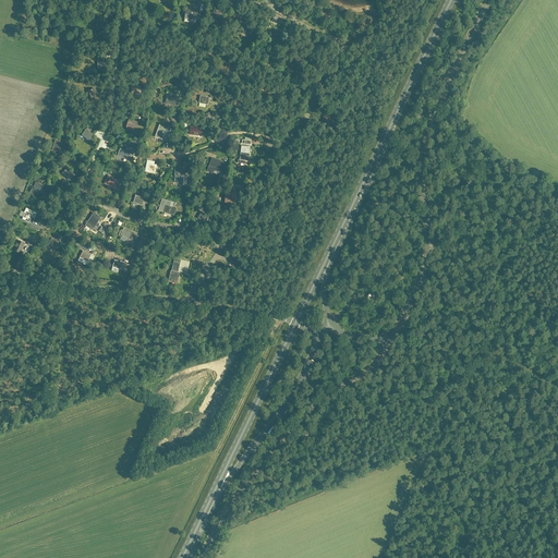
[(215,11),(223,14),(226,8),(218,4),(215,11)]
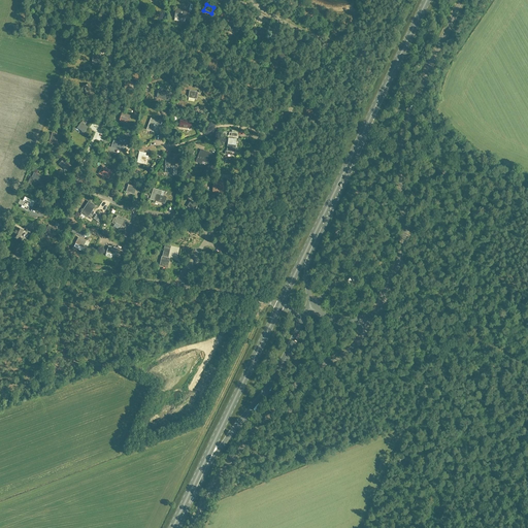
[(100,25),(99,24),(101,22),(96,17),(91,21),(97,28),(100,25)]
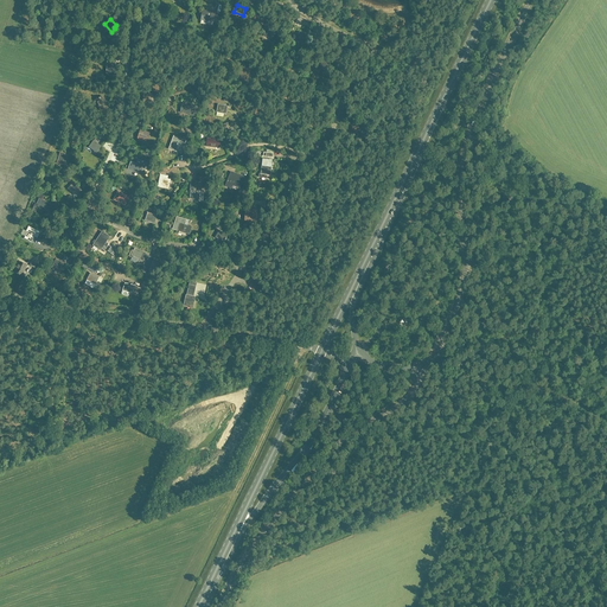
[(296,39),(306,42),(308,34),(299,32),(296,39)]
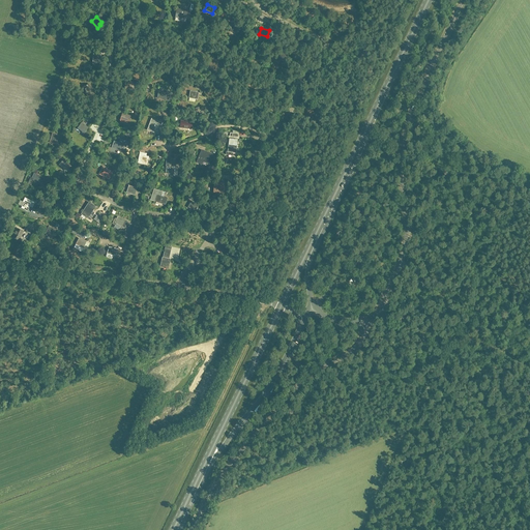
[(94,65),(101,65),(102,57),(100,57),(101,53),(95,52),(94,52),(94,53),(93,63),(94,63),(94,65)]
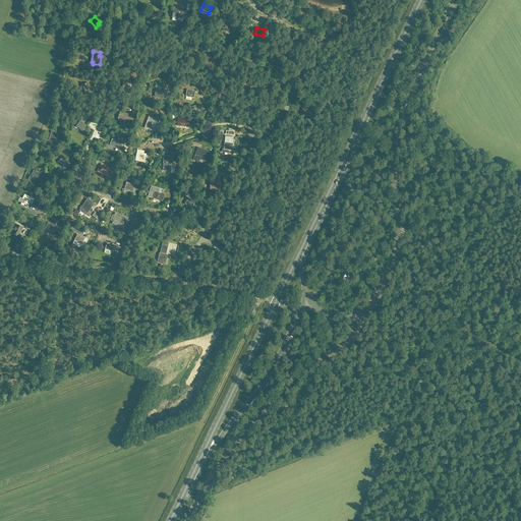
[(272,59),(279,62),(282,54),(275,51),(272,59)]
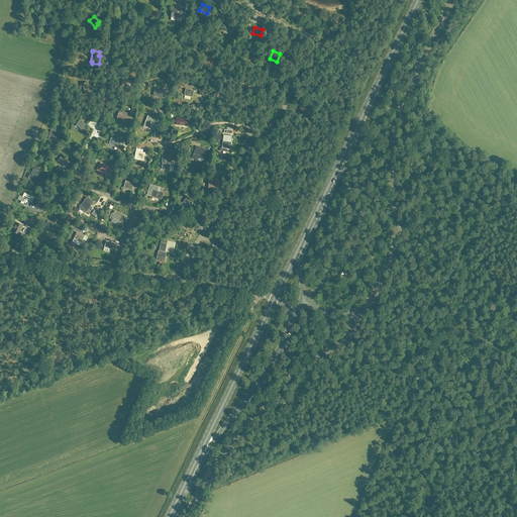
[(86,94),(88,93),(92,92),(87,83),(82,85),(86,94)]
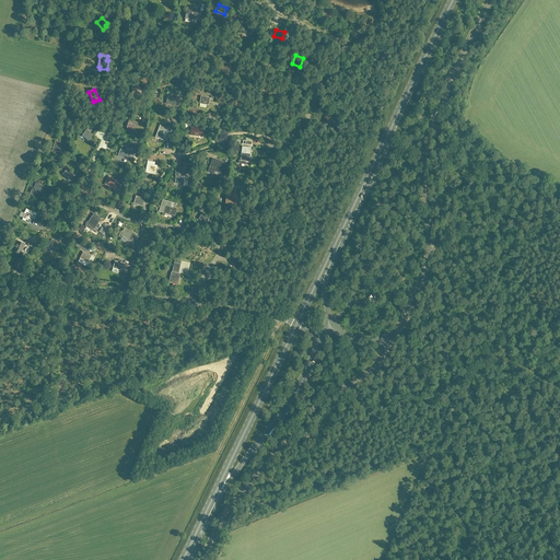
[(166,104),(174,105),(174,106),(181,107),(183,97),(176,96),(176,98),(167,96),(166,104)]
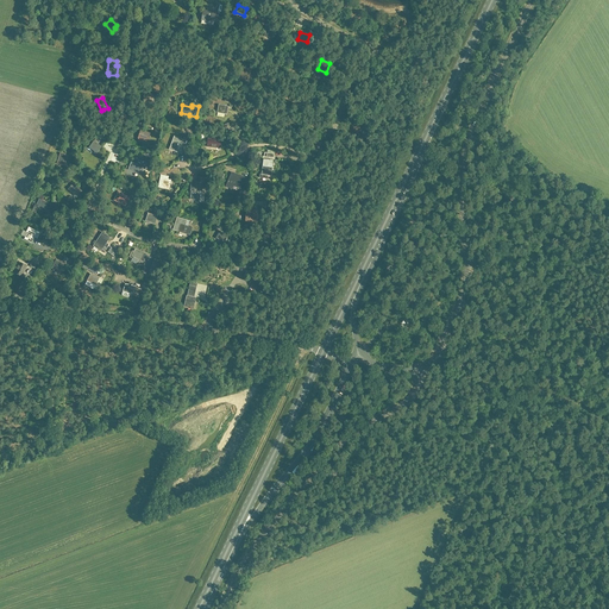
[(146,142),(149,135),(140,131),(138,138),(146,142)]
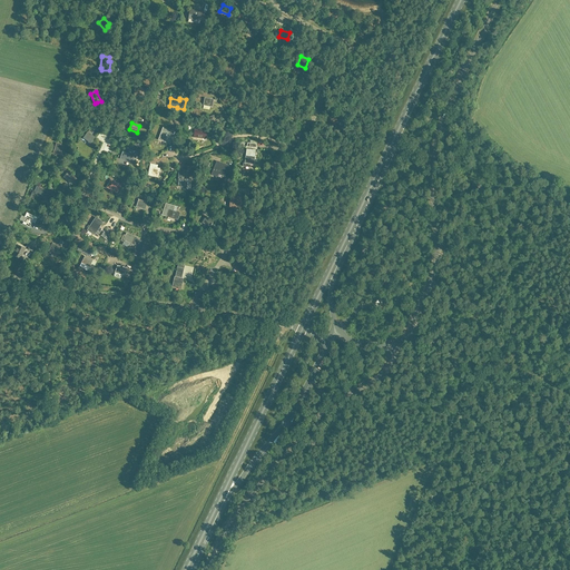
[(163,128),(158,139),(170,144),(175,131),(163,128)]
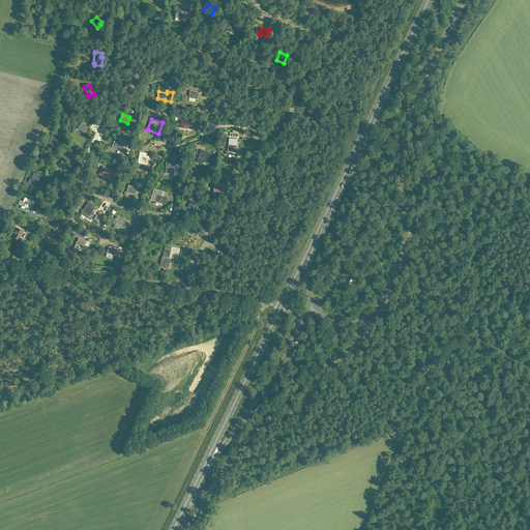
[(85,125),(86,122),(83,120),(78,128),(84,134),(88,127),(85,125)]
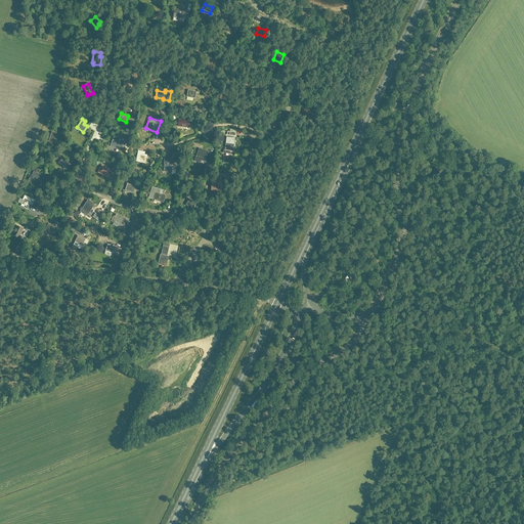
[(56,141),(58,134),(52,132),(49,139),(56,141)]
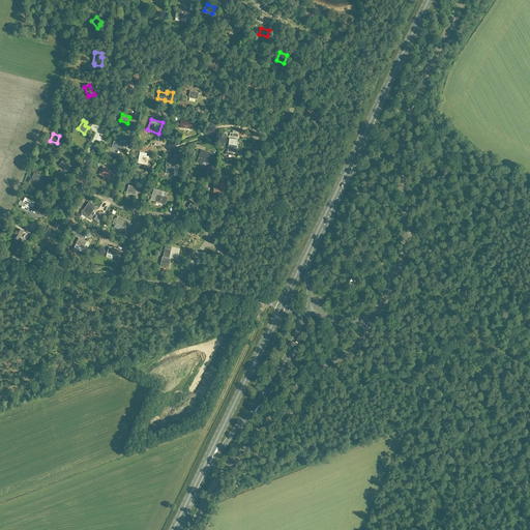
[(233,152),(235,153),(237,140),(230,139),(228,152),(226,151),(226,153),(232,154),(233,152)]
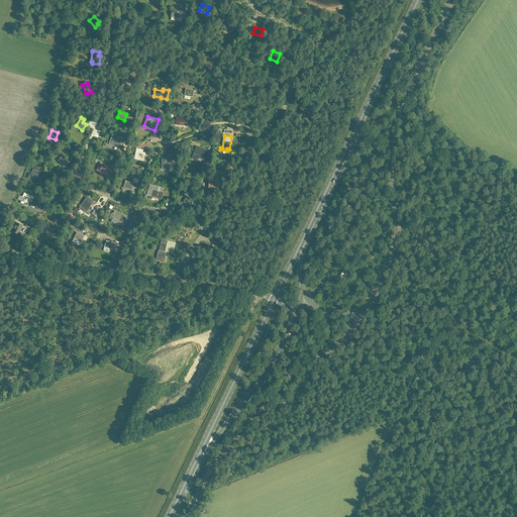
[(119,136),(117,140),(111,138),(109,143),(116,146),(117,144),(118,144),(119,141),(123,142),(125,139),(119,136)]
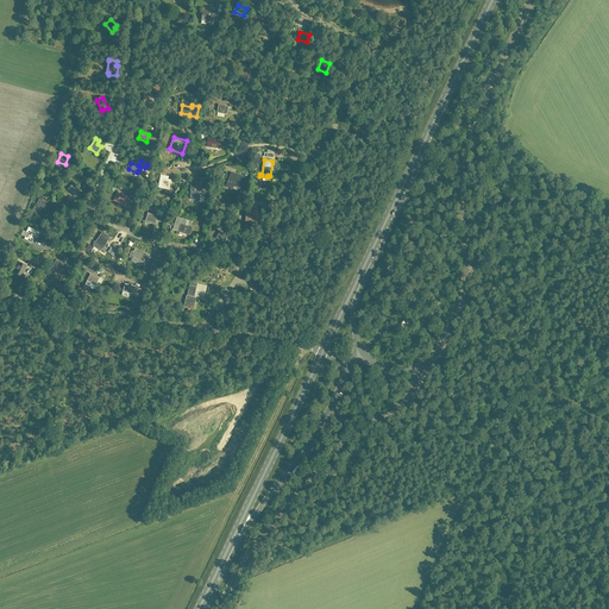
[(232,173),(227,183),(226,187),(232,189),(233,186),(240,188),(245,177),(232,173)]
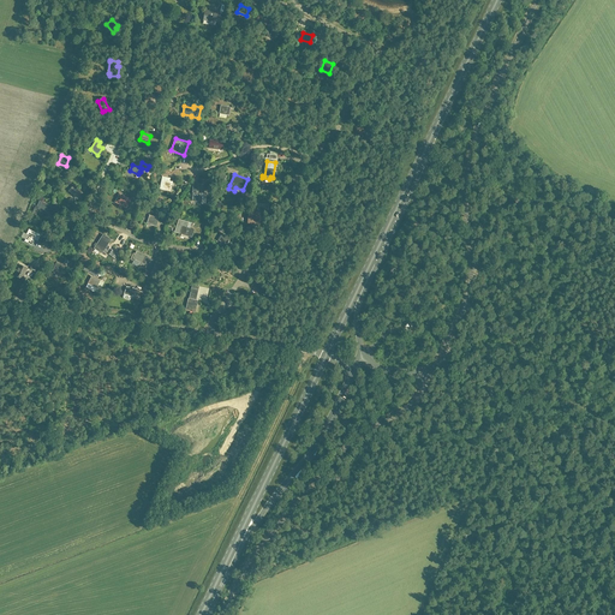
[(172,181),(169,181),(169,178),(162,177),(160,189),(171,191),(172,181)]
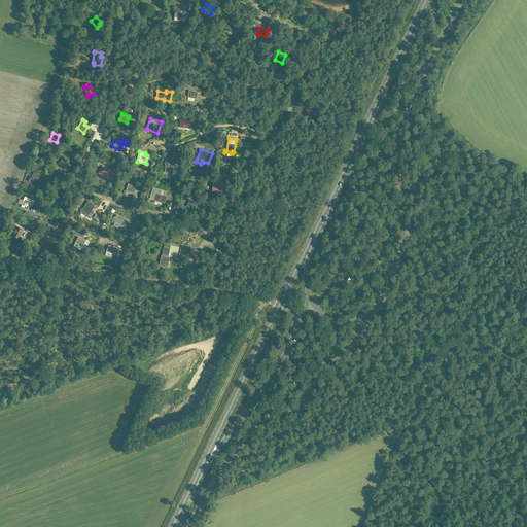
[(176,167),(168,166),(169,157),(165,157),(165,166),(165,172),(172,173),(172,175),(176,175),(176,167)]
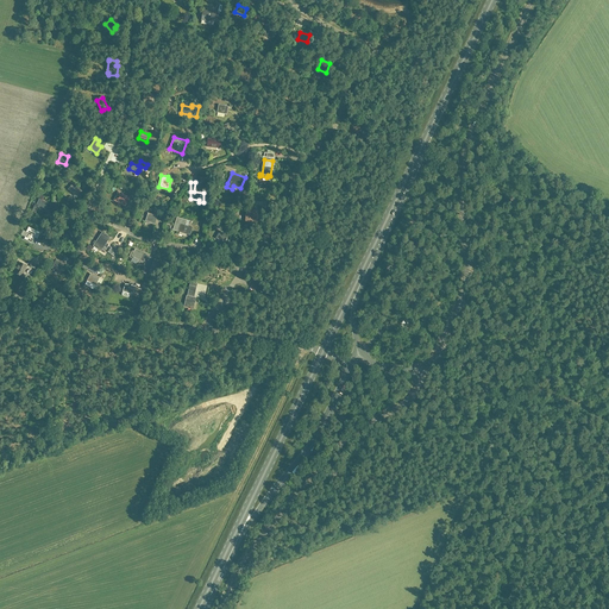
[(82,192),(75,186),(73,183),(68,189),(77,198),(82,192)]
